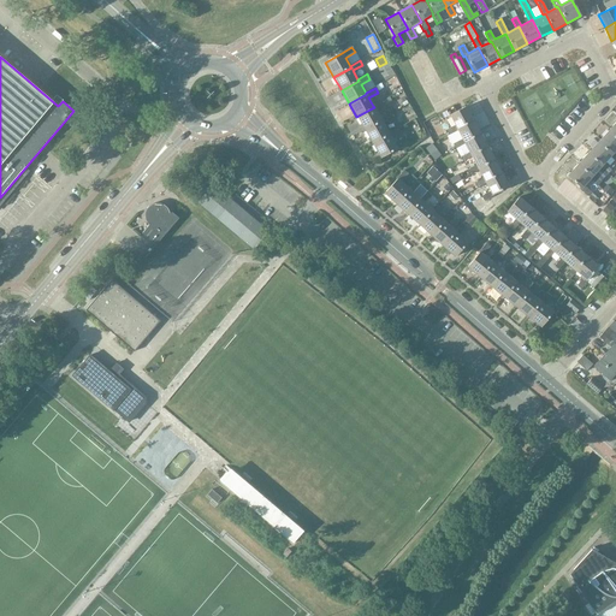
[(383,101),(373,106),(374,107),(356,117),(365,131),(381,120),(377,112),(385,106),(383,101)]
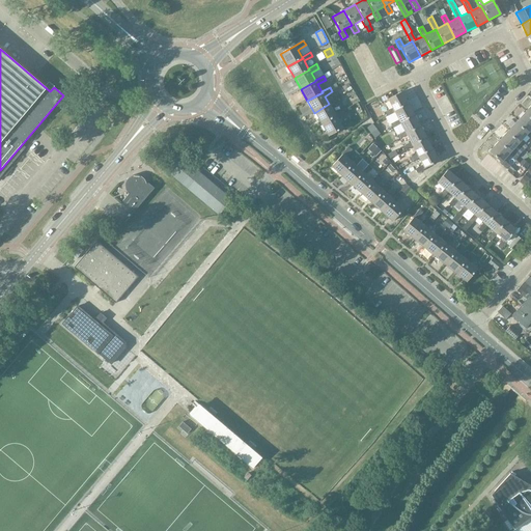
[(386,117),(394,113),(393,112),(408,104),(401,92),(387,100),(392,109),(384,113),(386,117)]
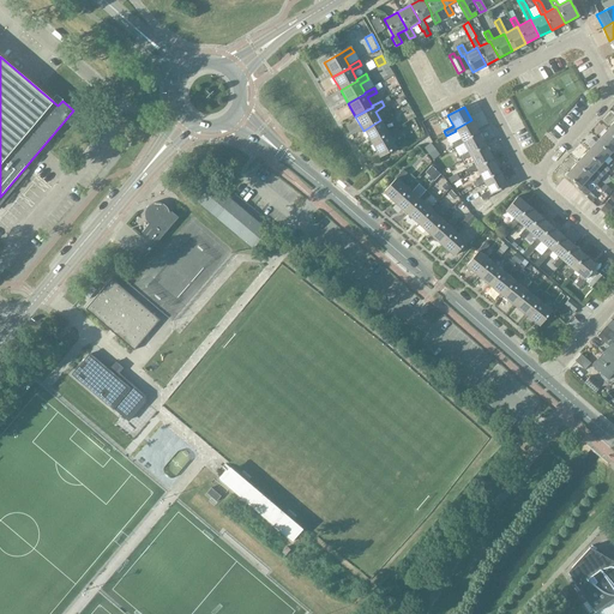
[(389,114),(380,120),(363,131),(371,144),(389,134),(387,133),(383,125),(392,119),(389,114)]
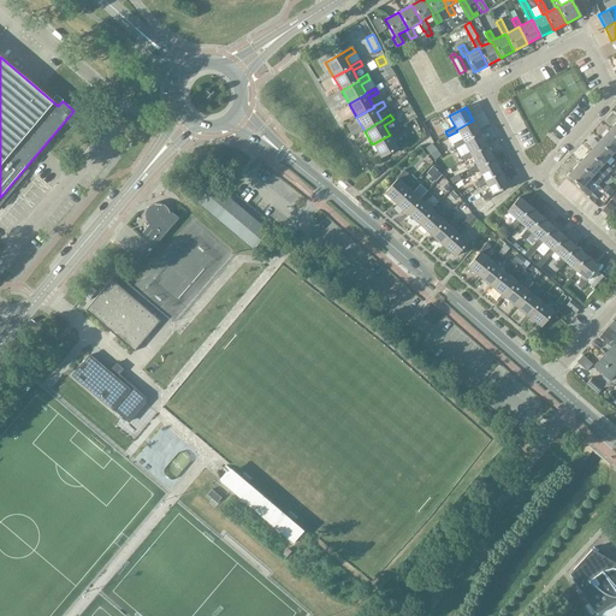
[(480,134),(473,120),(456,130),(457,131),(462,140),(452,144),(455,149),(465,144),(463,143),(480,134)]
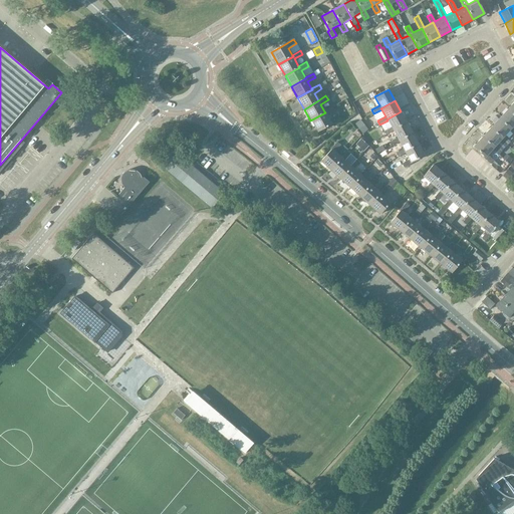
[(327,115),(334,111),(333,109),(337,107),(335,104),(332,106),(332,107),(324,111),(325,112),(310,120),(317,133),(331,123),(327,115)]
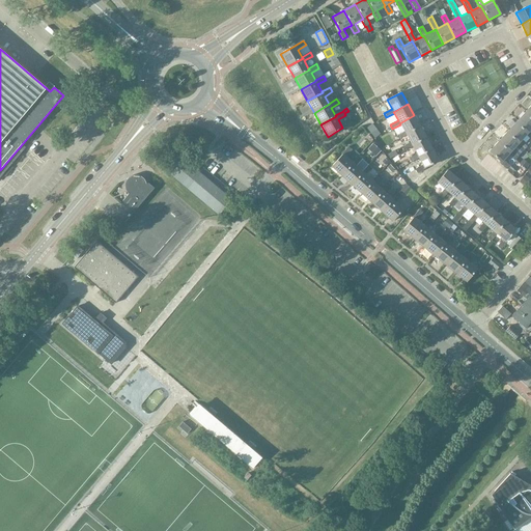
[(530,119),(524,113),(515,122),(527,134),(526,135),(530,139),(530,133),(529,132),(530,130),(530,119)]
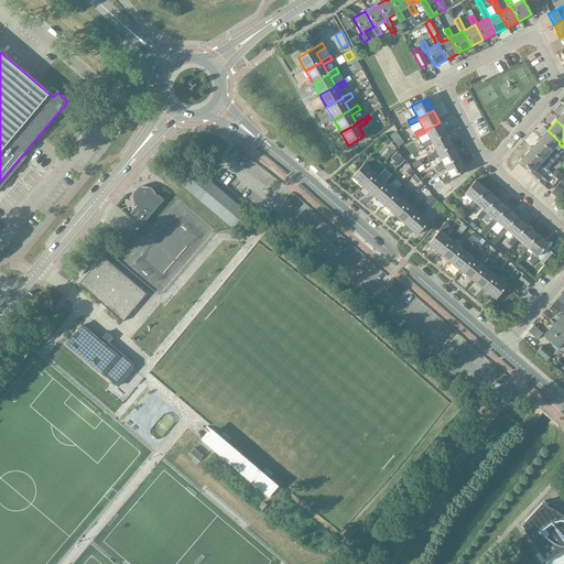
[(445,134),(440,122),(424,131),(425,132),(429,140),(421,144),(423,149),(431,144),(431,143),(445,134)]
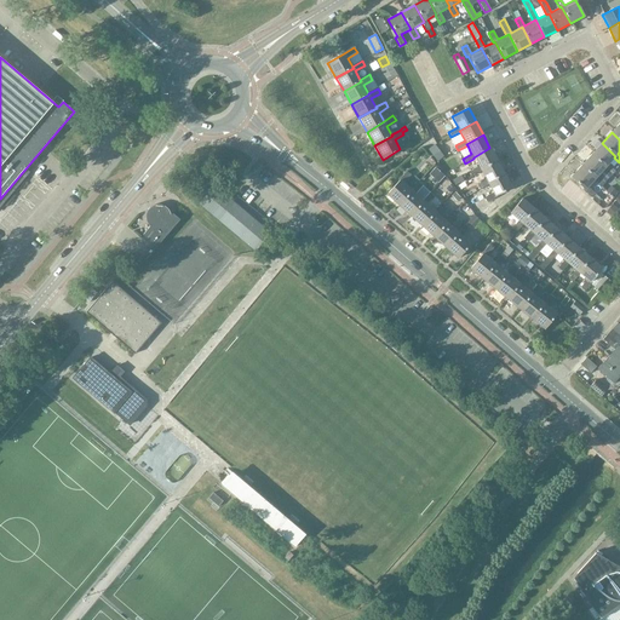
[(615,156),(602,143),(591,154),(606,167),(603,168),(612,176),(615,172),(608,165),(614,158),(615,156)]
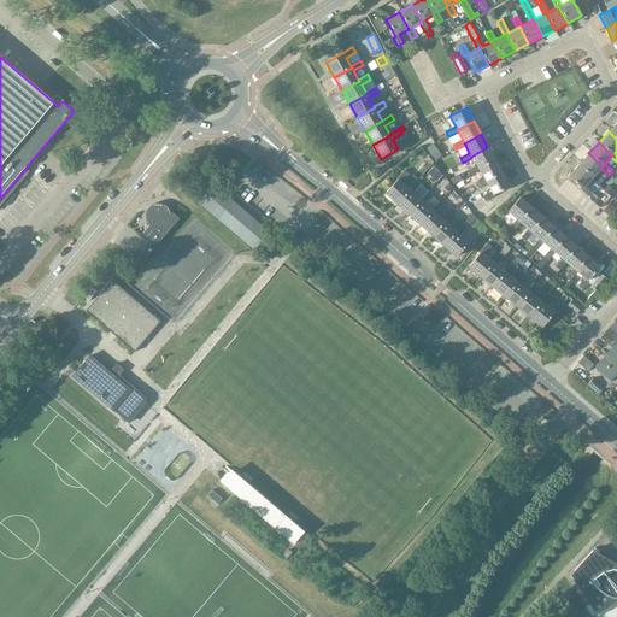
[(494,160),(487,147),(471,157),(471,158),(476,166),(468,171),(470,176),(479,171),(477,170),(494,160)]
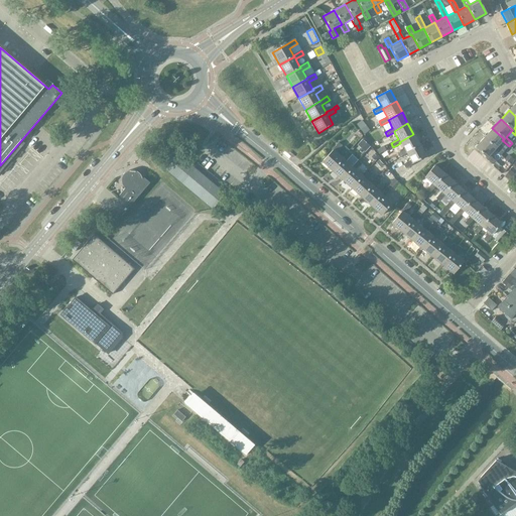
[(497,146),(502,140),(504,139),(492,128),(484,137),(495,148),(494,149),(500,155),(503,151),(497,146)]
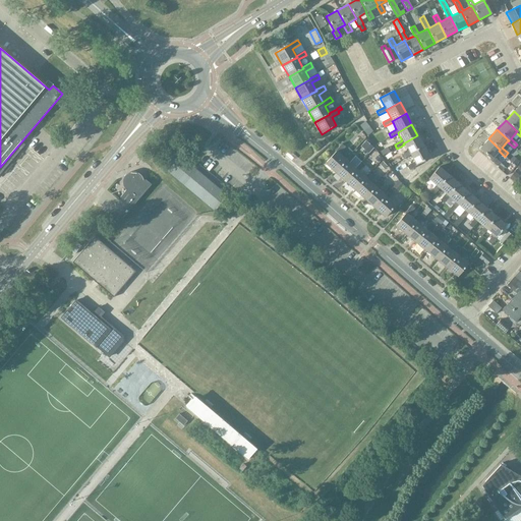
[(423,147),(417,135),(403,143),(404,145),(408,152),(400,156),(402,160),(410,156),(409,155),(423,147)]
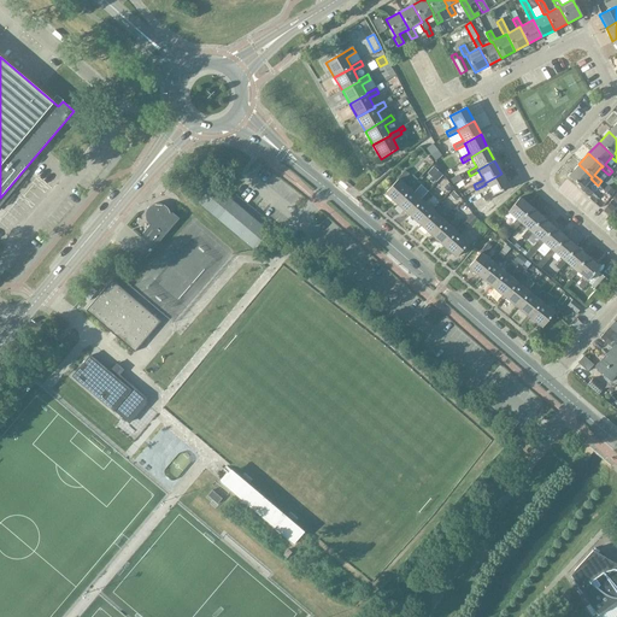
[(592,177),(579,164),(568,176),(581,188),(580,189),(587,197),(587,198),(593,204),(597,199),(591,193),(592,193),(585,186),(591,178),(592,177)]
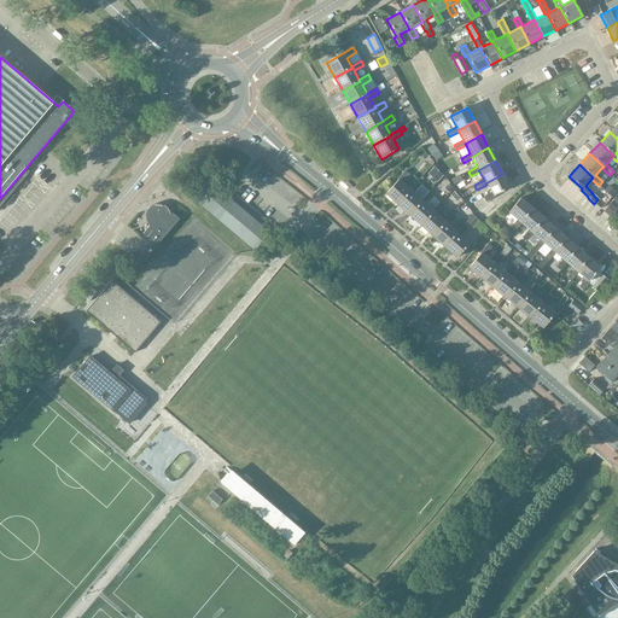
[(385,194),(397,205),(409,191),(401,184),(409,175),(404,172),(397,180),(397,181),(385,194)]
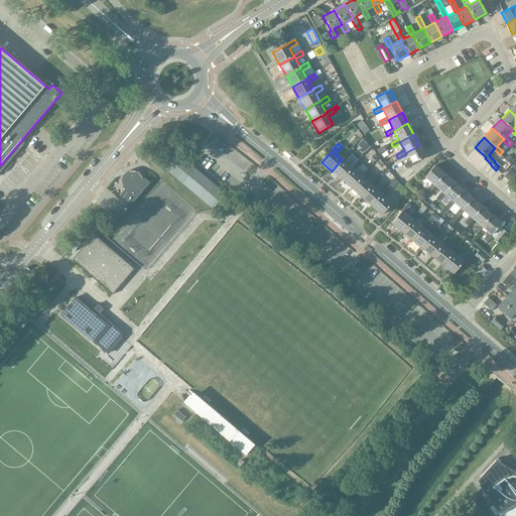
[(425,156),(419,145),(405,153),(406,154),(410,161),(402,165),(404,169),(412,165),(411,164),(425,156)]
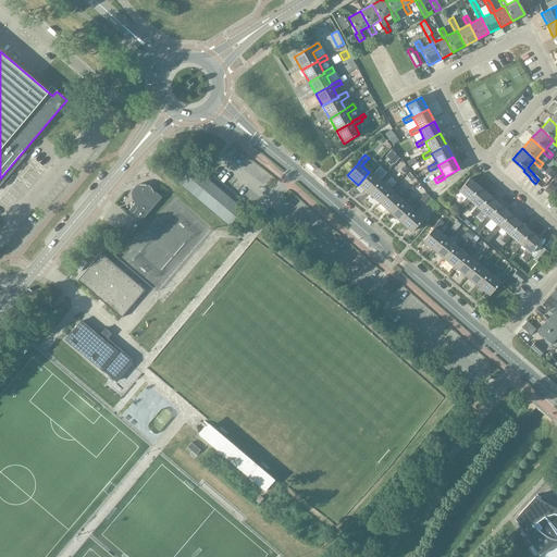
[(375,163),(369,172),(358,185),(368,195),(380,182),(380,181),(372,175),(380,168),(375,163)]
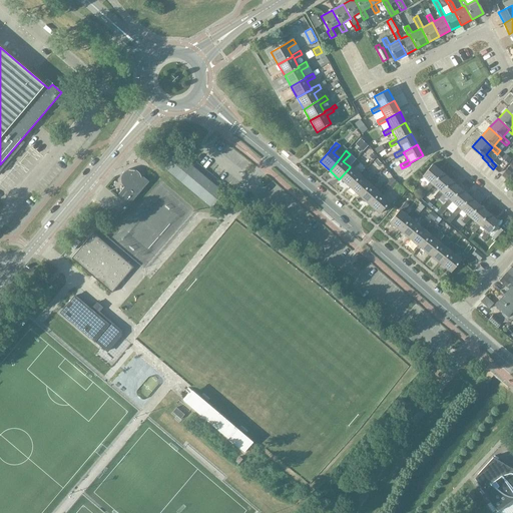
[(223,192),(192,166),(178,154),(165,169),(211,208),(213,205),(223,192)]
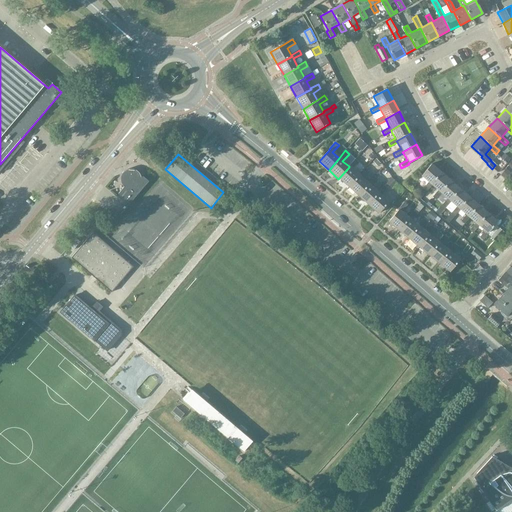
[(355,159),(349,166),(349,167),(338,179),(348,187),(359,175),(358,175),(352,169),(358,162),(355,159)]
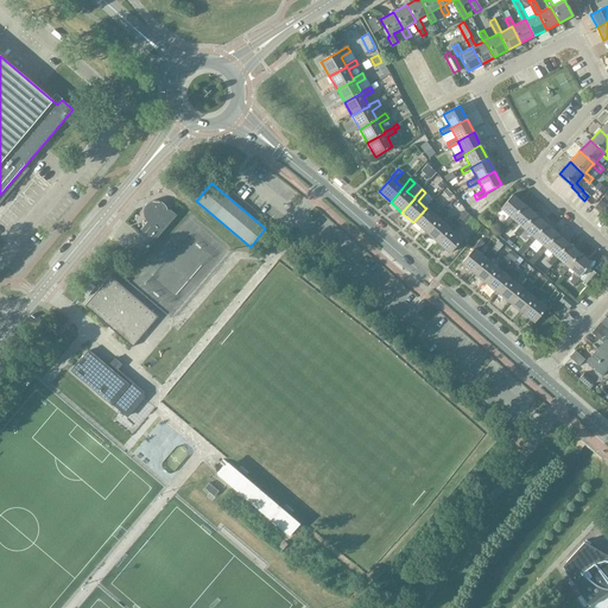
[(510,220),(523,206),(511,196),(499,210),(507,217),(501,225),(505,228),(512,221),(510,220)]
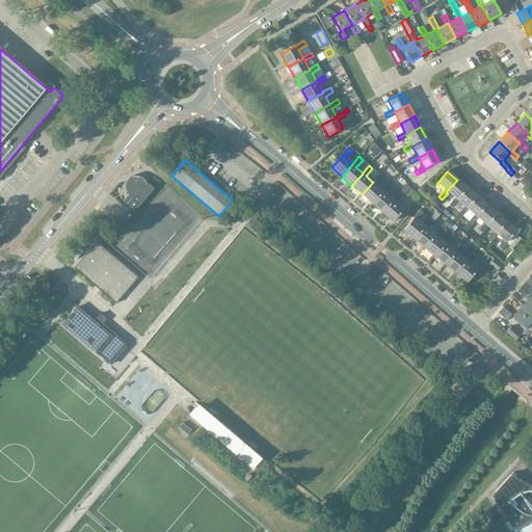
[(427,178),(423,174),(410,184),(415,189),(427,178)]
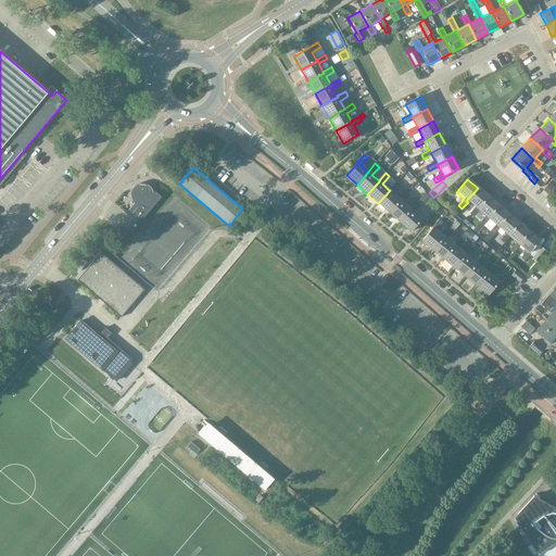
[(395,182),(389,190),(390,190),(378,203),(389,213),(400,200),(400,199),(393,193),(400,186),(395,182)]
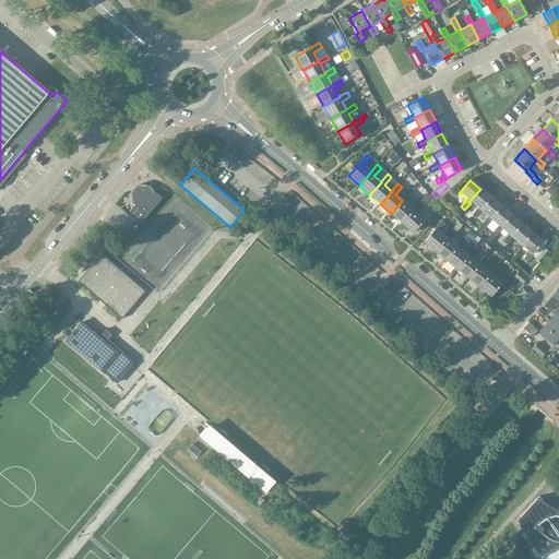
[(163,199),(157,194),(156,193),(153,193),(153,191),(152,189),(147,186),(146,186),(143,185),(139,186),(138,187),(135,188),(133,189),(132,191),(131,193),(131,197),(132,200),(135,204),(129,212),(141,223),(163,199)]
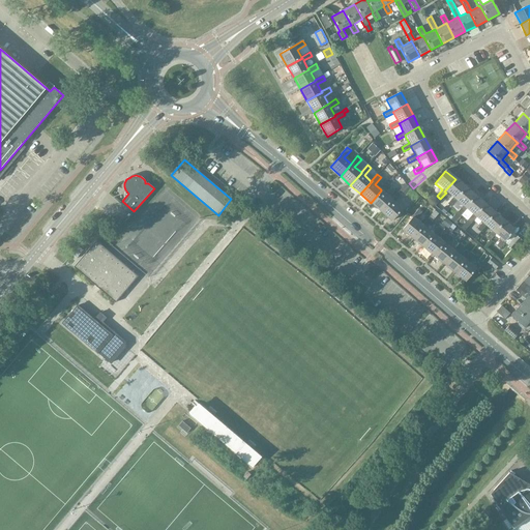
[(522,184),(527,179),(523,175),(518,181),(522,184)]
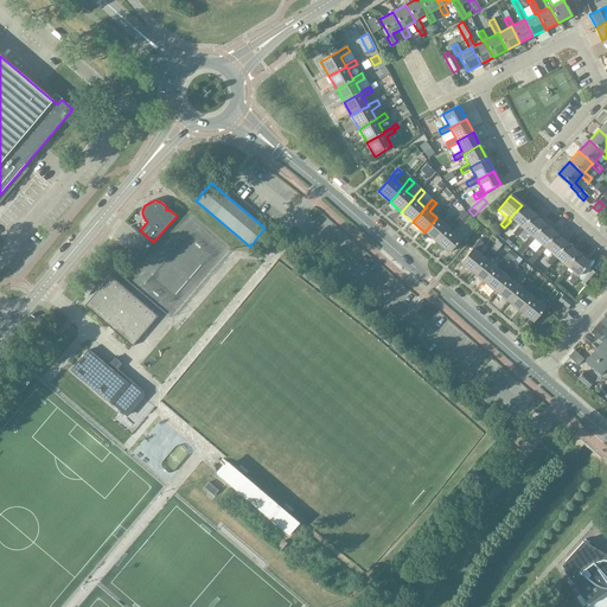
[(521,229),(532,215),(522,205),(509,219),(511,221),(518,227),(512,234),(516,238),(523,231),(521,229)]
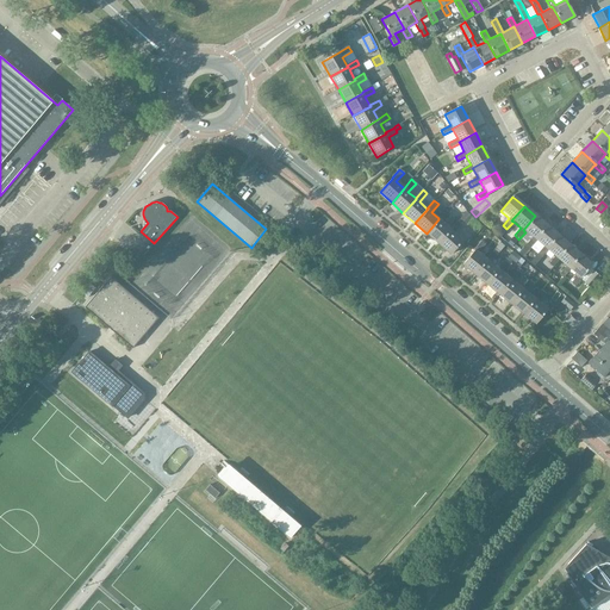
[(446,211),(439,218),(439,219),(427,234),(439,244),(452,230),(450,229),(442,223),(450,215),(446,211)]
